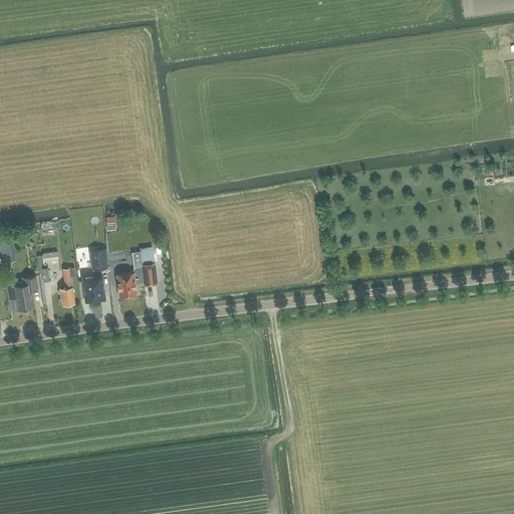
[(16,231),(17,241),(30,240),(29,230),(16,231)]
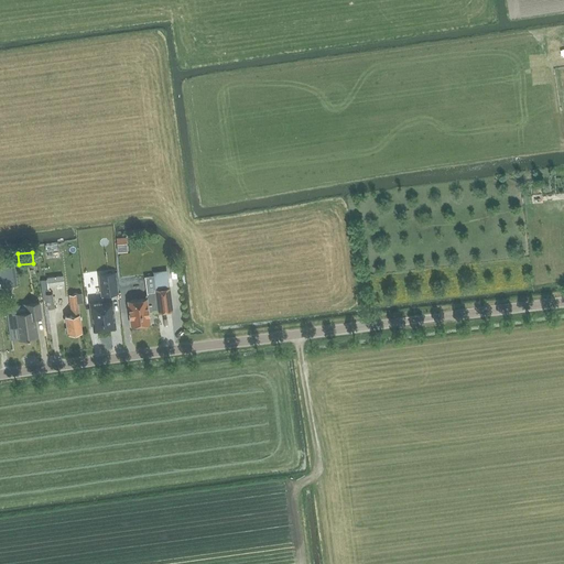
[(519,272),(527,266),(521,260),(514,268),(519,272)]
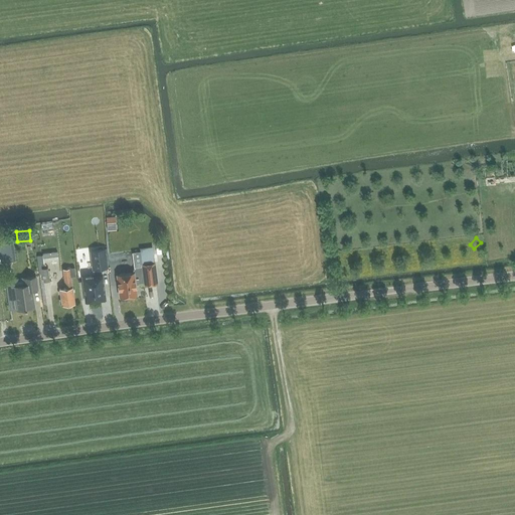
[(0,243),(0,255),(1,263),(13,261),(10,242),(0,243)]
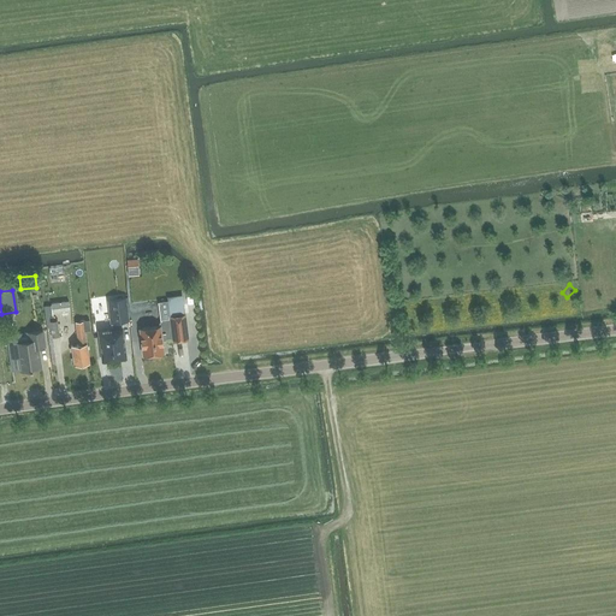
[(158,326),(140,327),(143,354),(144,354),(147,355),(152,355),(153,353),(164,351),(161,337),(166,337),(166,338),(172,337),(173,339),(189,337),(185,313),(183,292),(167,295),(167,298),(159,300),(161,320),(158,326)]
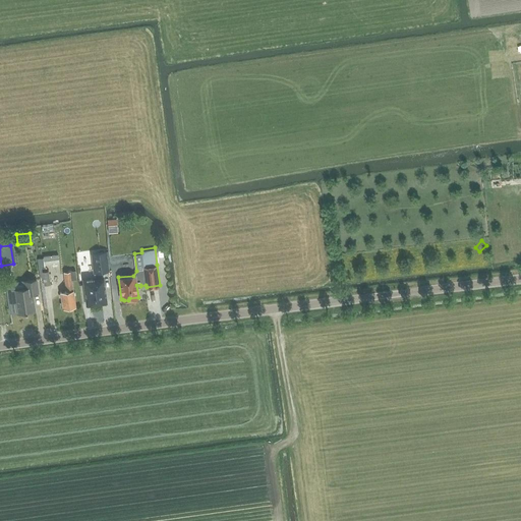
[(93,264),(94,273),(109,271),(106,251),(97,252),(98,263),(93,264)]
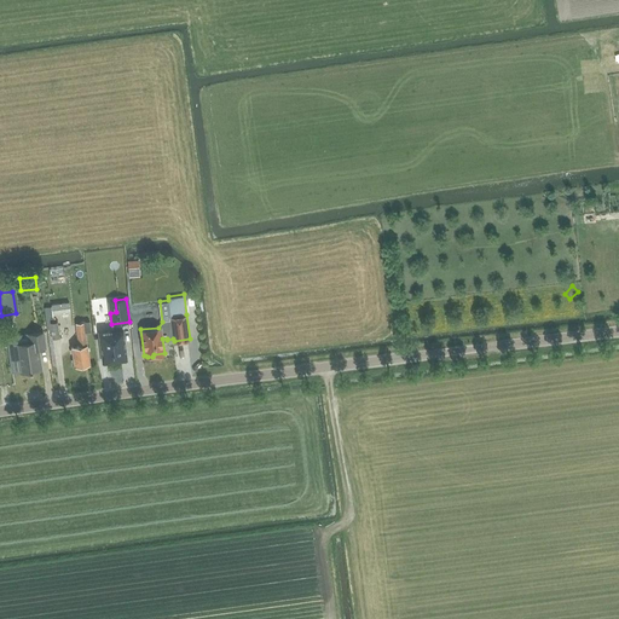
[(51,305),(52,313),(69,311),(68,302),(51,305)]
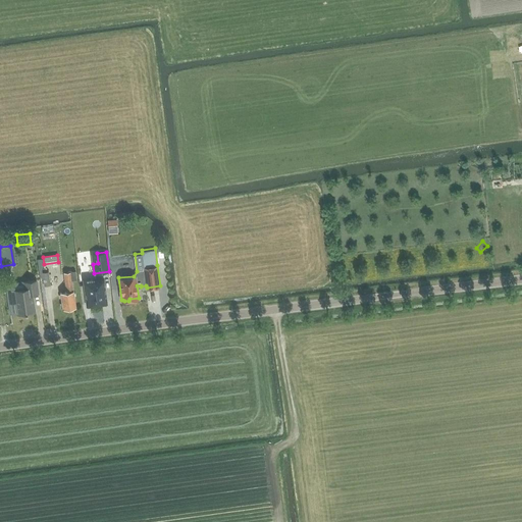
[(113,270),(118,270),(116,261),(108,262),(112,291),(116,291),(113,270)]
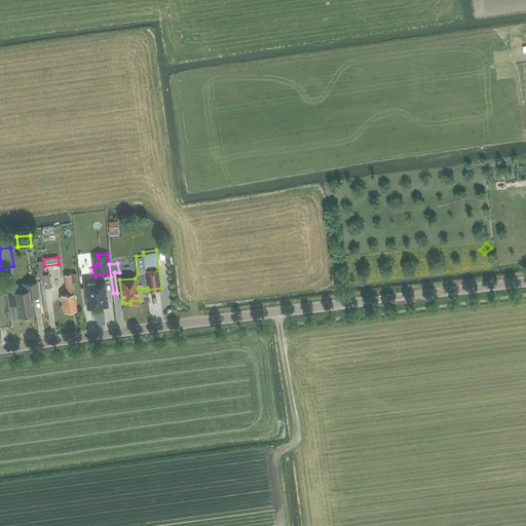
[(72,282),(77,282),(76,272),(65,274),(68,294),(61,295),(63,310),(76,308),(72,282)]
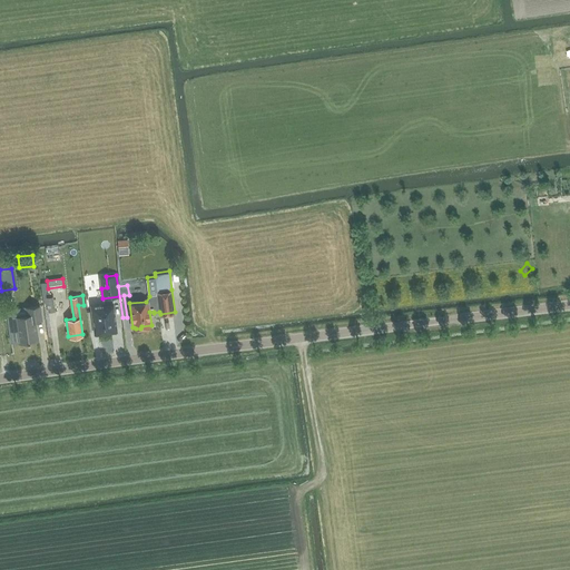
[(55,312),(52,297),(45,298),(47,313),(55,312)]
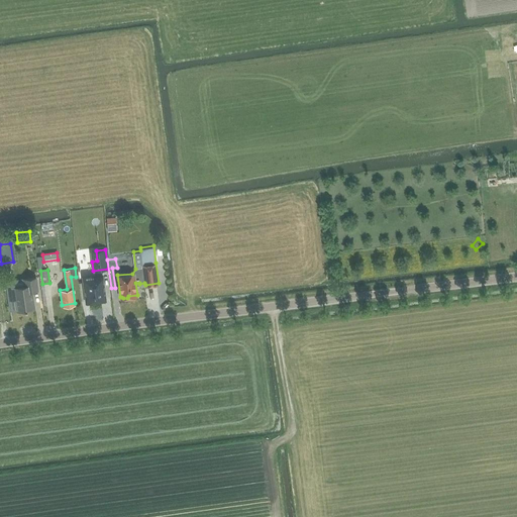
[(102,276),(84,278),(87,302),(105,300),(102,276)]
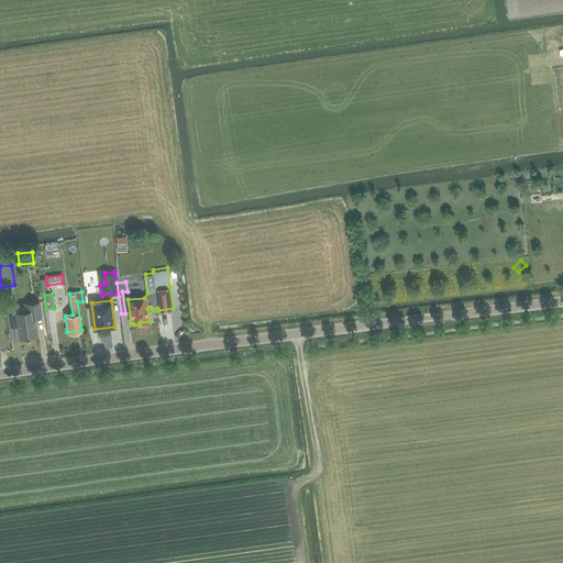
[(15,306),(19,323),(10,324),(11,338),(20,337),(20,338),(36,335),(34,317),(42,316),(40,302),(28,304),(15,306)]
